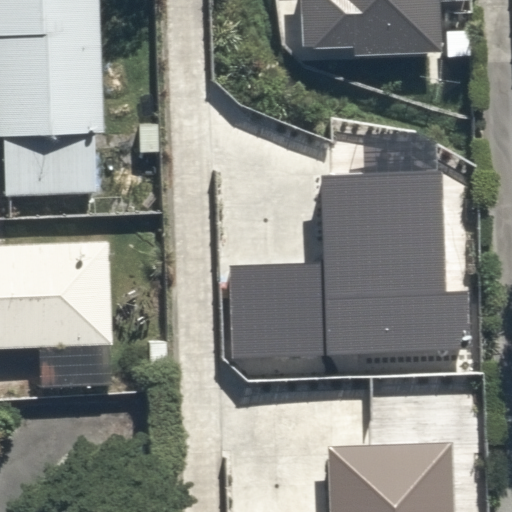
[(78,0),(0,0),(0,181),(96,173),(78,0)]
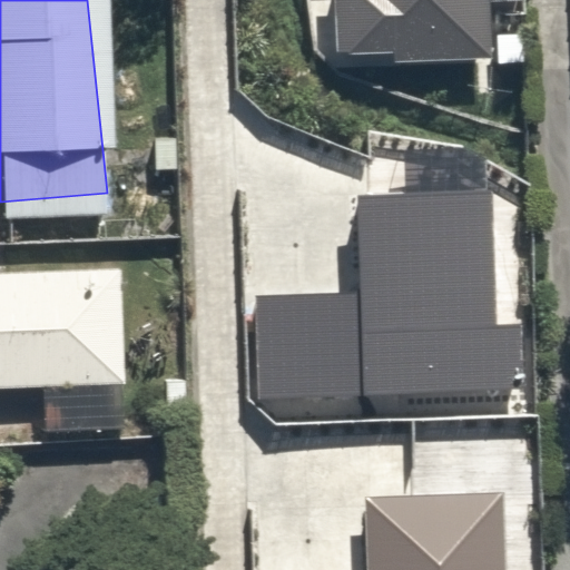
[(334,0),(336,52),(395,50),(395,61),(493,58),(491,1),(522,0),(334,0)]
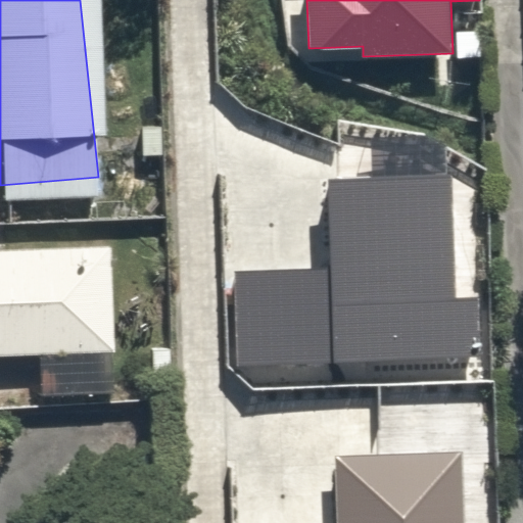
[(235,269),(237,365),(478,361),(476,299),(456,299),(454,178),(330,180),(331,268),(235,269)]
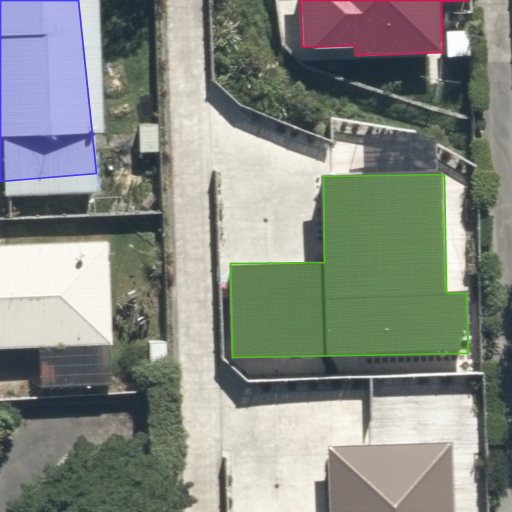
[(98,226),(0,231),(0,336),(103,332),(98,226)]
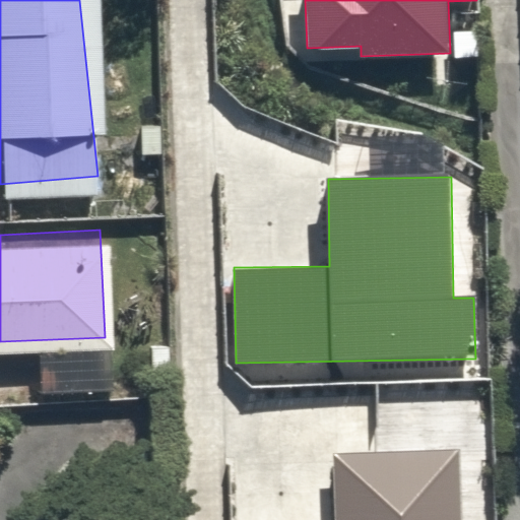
[(460,519),(459,450),(337,452),(338,519),(460,519)]
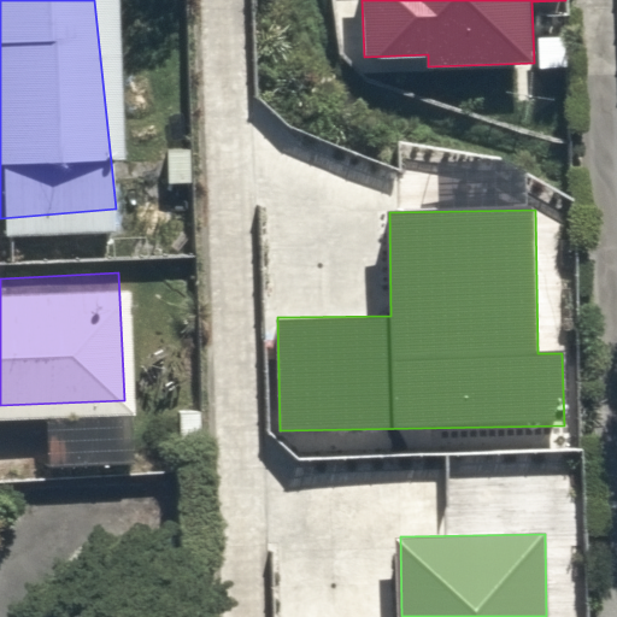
All buildings are outlined.
